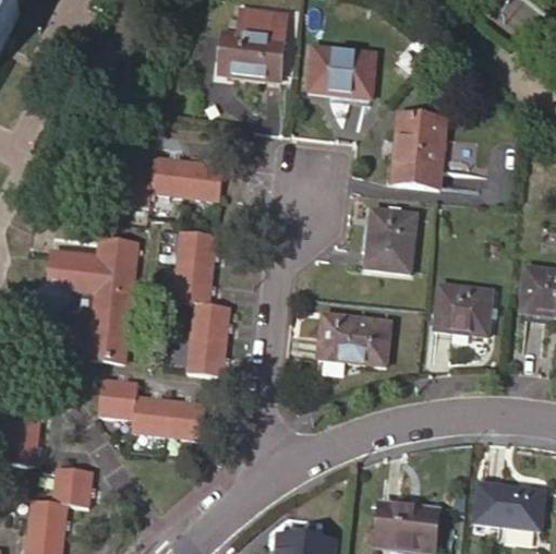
[(0,0),(0,46),(22,0),(0,0)]
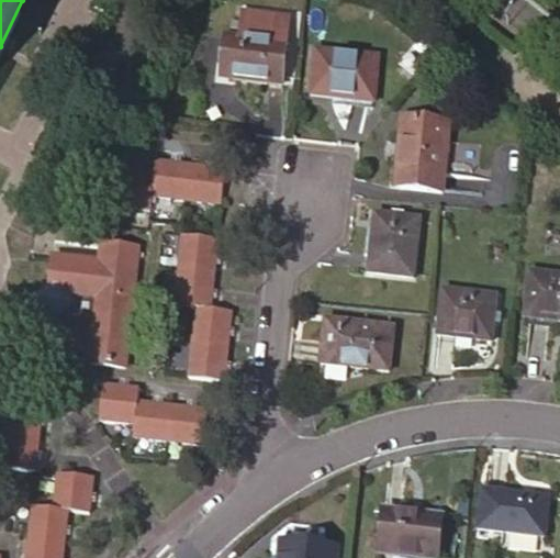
[(232,65),(231,75),(283,80),(290,15),(243,10),(241,34),(225,33),(223,64),(232,65)]
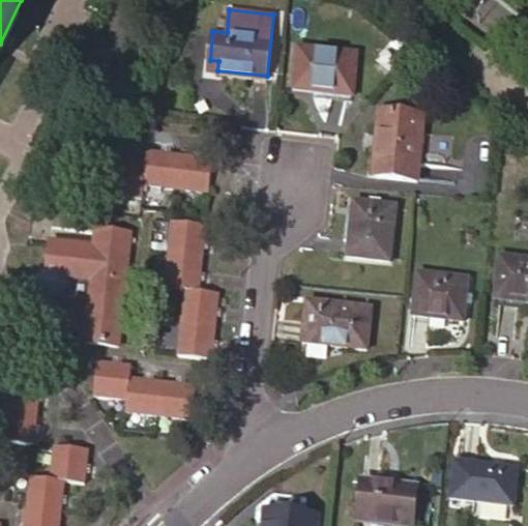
[(354,92),(358,50),(299,45),(295,87),(354,92)]
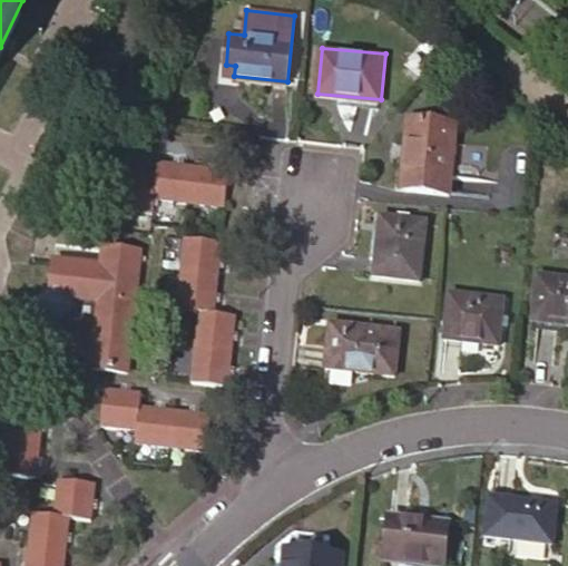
[(225,75),(234,76),(235,66),(226,65),(225,75)]
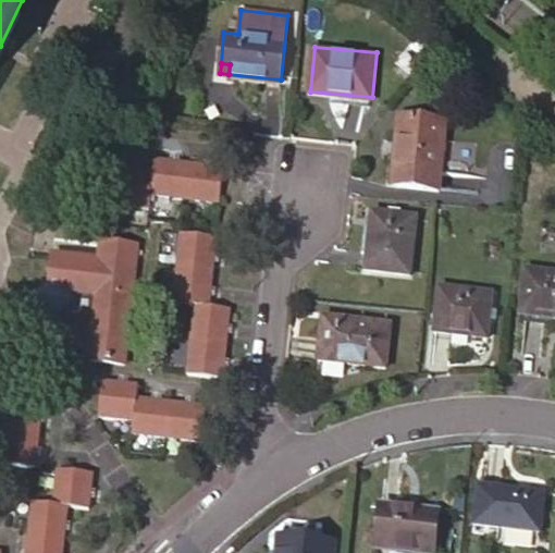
[(440,187),(447,119),(399,113),(397,140),(401,142),(395,183),(440,187)]
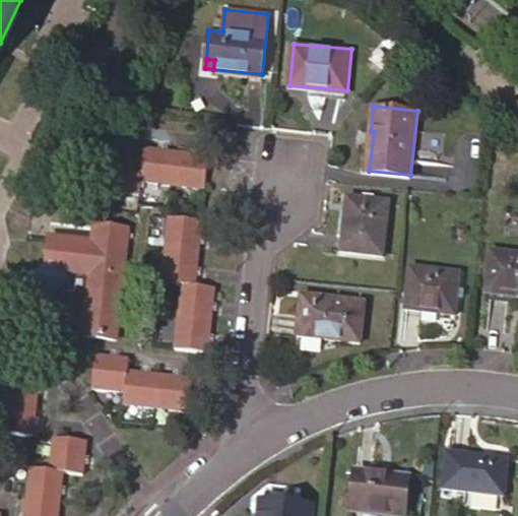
[(177,150),(145,146),(143,159),(141,180),(174,183),(177,150)]
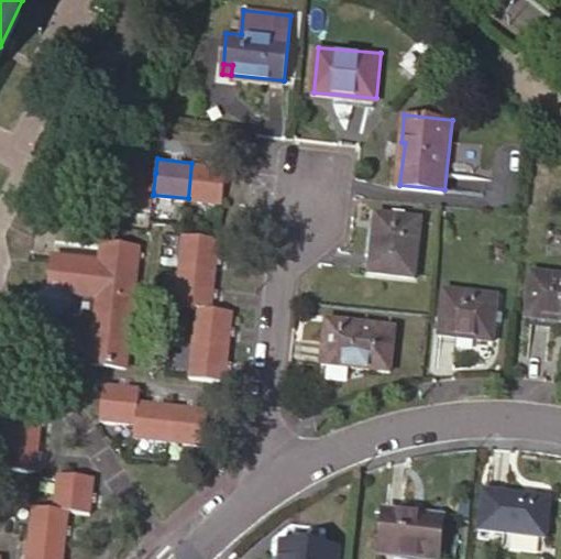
[(226,167),(191,163),(188,198),(222,201),(226,167)]
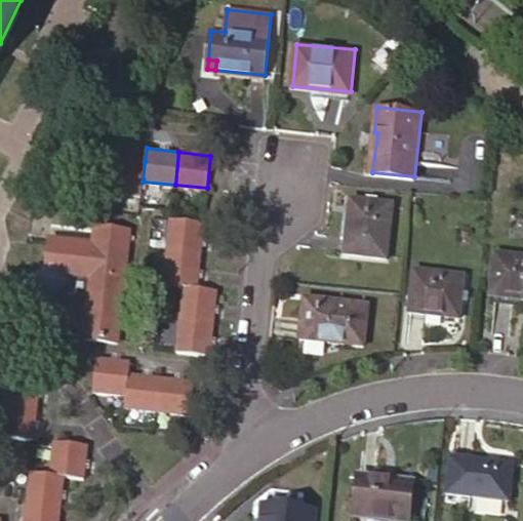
[(145,161),(112,157),(108,191),(142,194),(143,182),(145,161)]
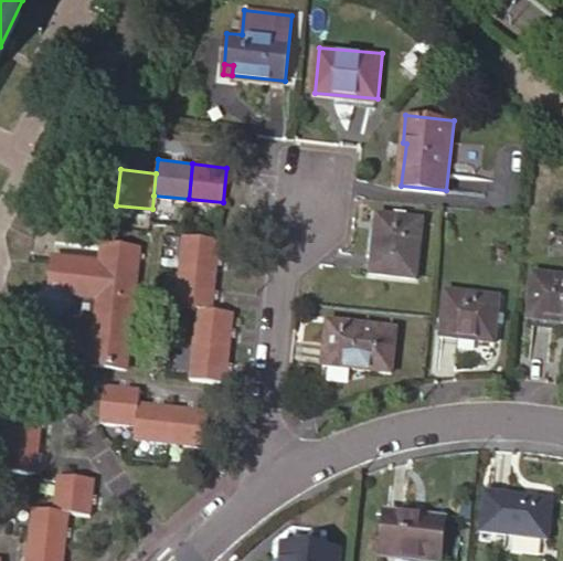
[(417,276),(423,218),(379,213),(372,271),(417,276)]
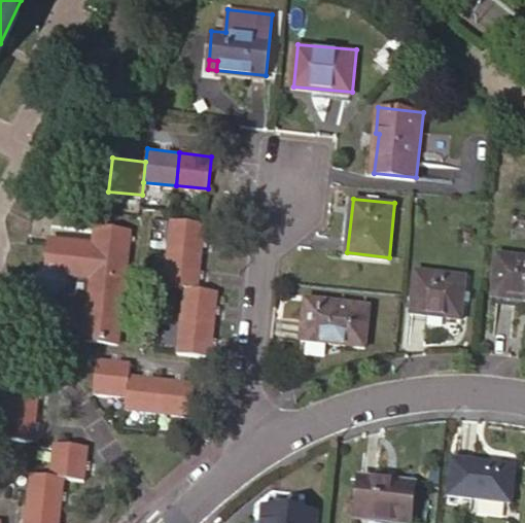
[(205,222),(172,219),(169,251),(202,255),(205,222)]
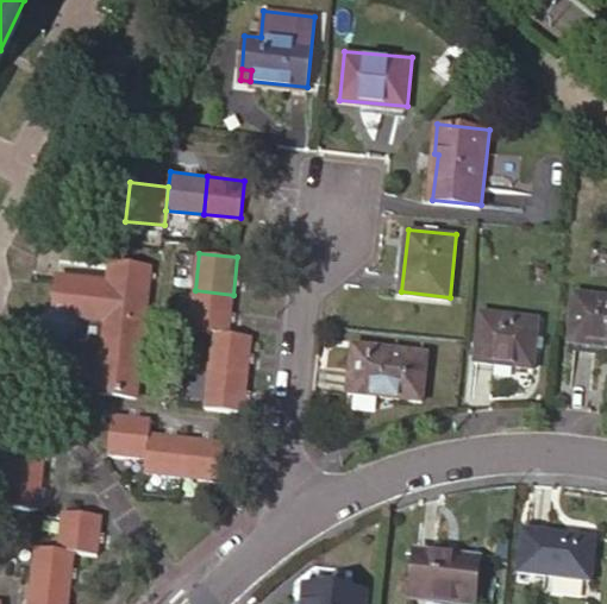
[(110,281),(58,276),(55,314),(39,325),(55,346),(60,344),(81,373),(99,376),(98,390),(137,395),(151,266),(111,263),(110,281)]
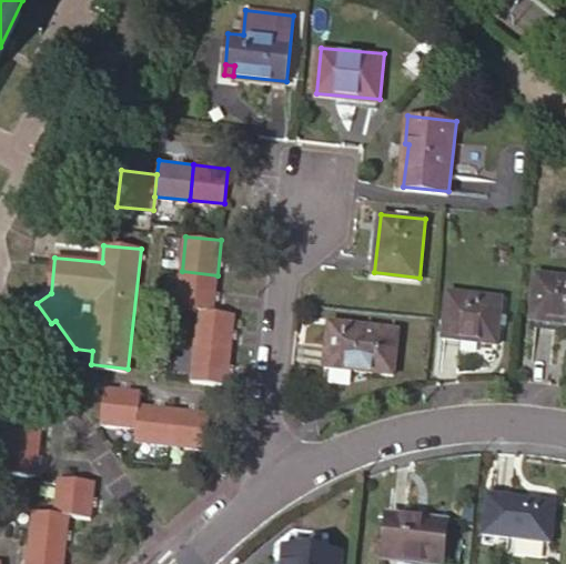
[(218,275),(182,271),(179,305),(199,309),(214,310),(218,275)]
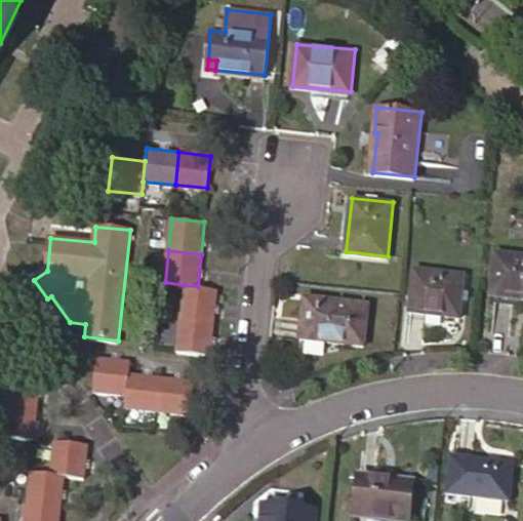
[(522,255),(496,252),(492,294),(522,297),(522,255)]
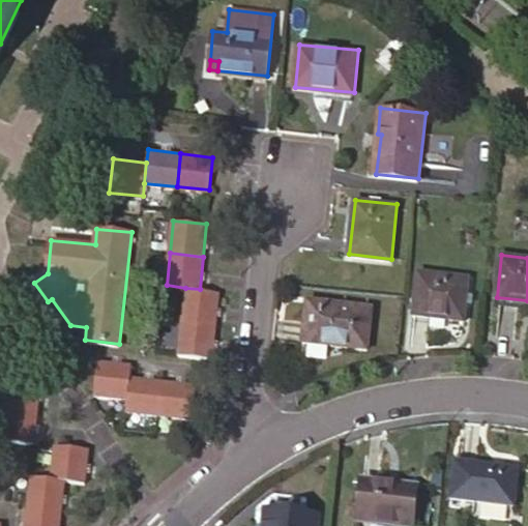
[(465,319),(469,275),(418,270),(413,314),(465,319)]
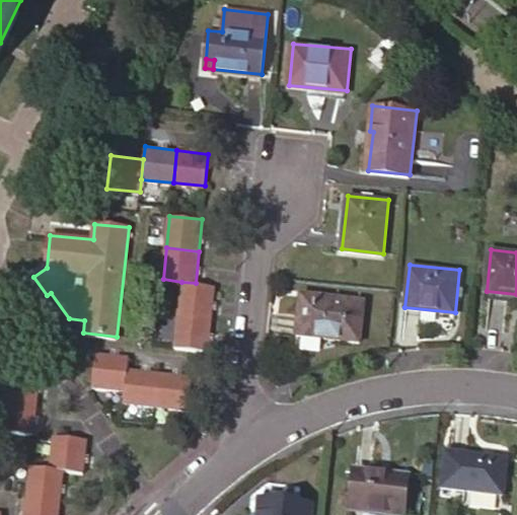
[(196,283),(181,282),(178,314),(211,317),(214,286),(196,283)]
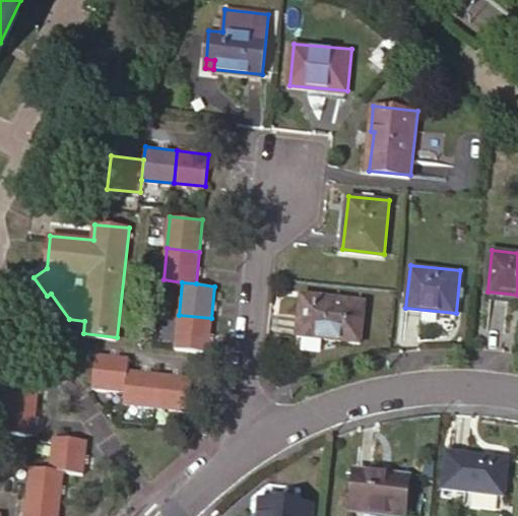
[(361,341),(366,301),(303,294),(298,334),(361,341)]
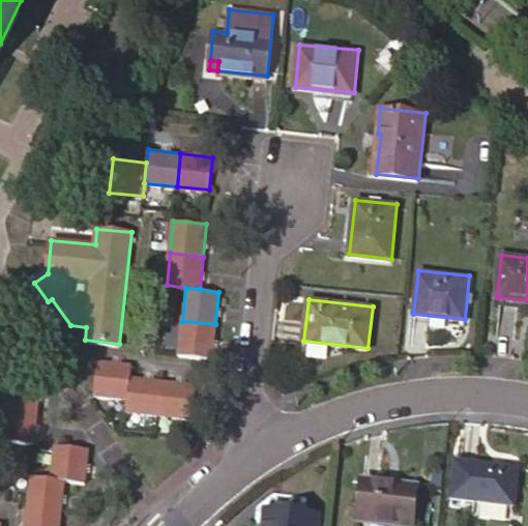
[(215,324),(182,321),(179,353),(212,357),(215,324)]
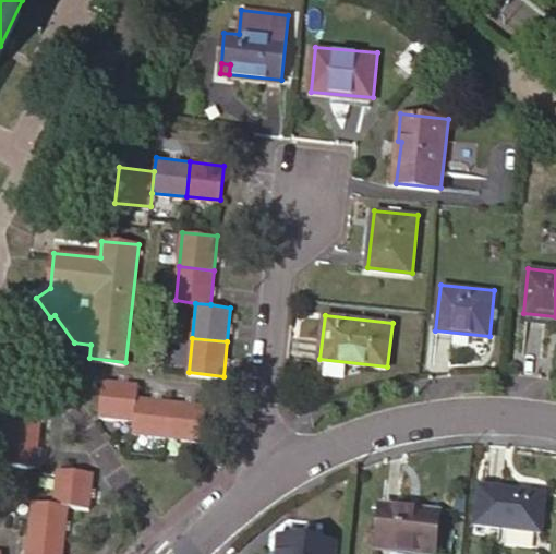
[(139,383),(104,380),(99,414),(134,419),(137,397),(139,383)]
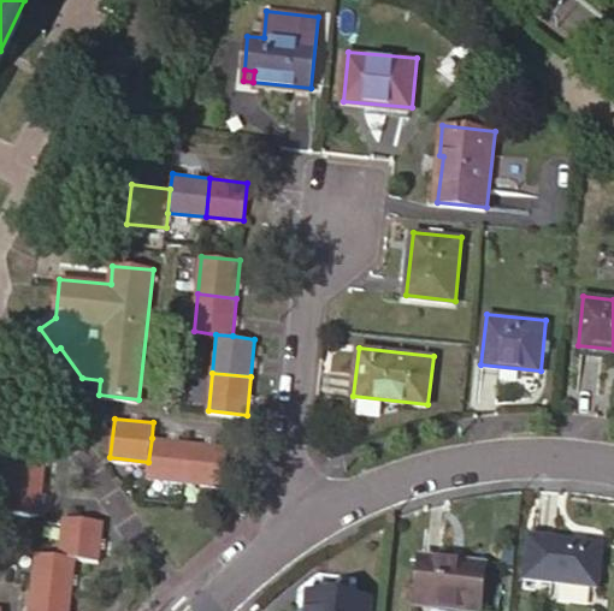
[(47,438),(10,433),(5,470),(43,475),(47,438)]
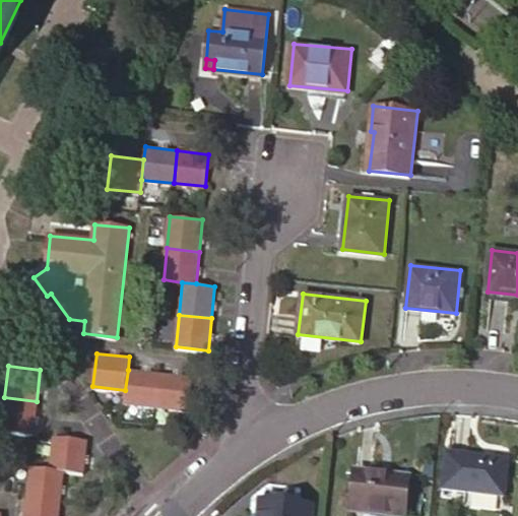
[(125,390),(125,403),(156,406),(159,374),(128,370),(125,390)]
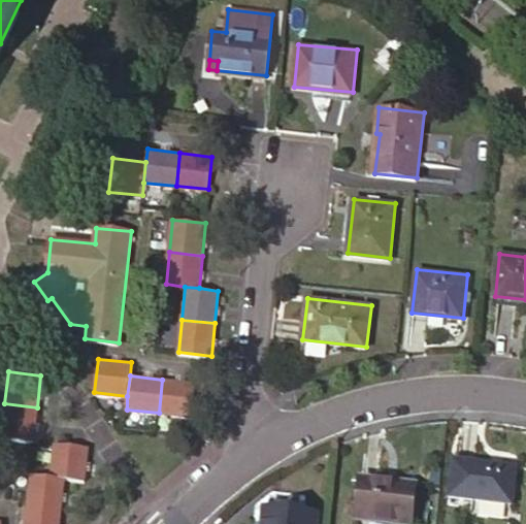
[(195,383),(162,380),(159,413),(192,416),(195,383)]
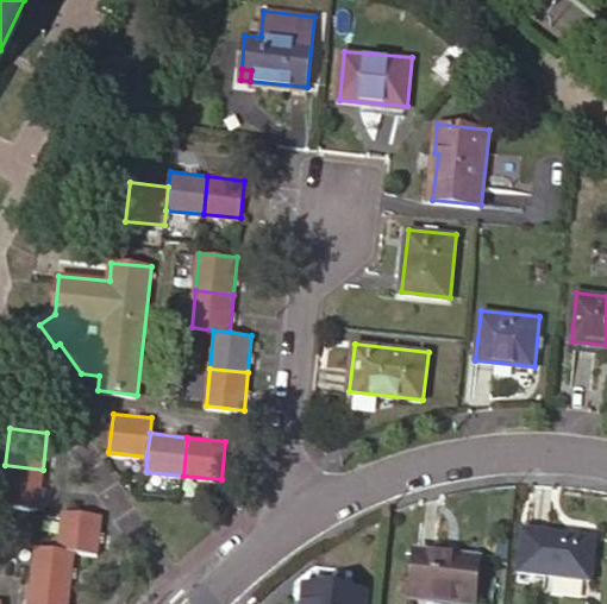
[(43,470),(5,465),(0,502),(38,507),(43,470)]
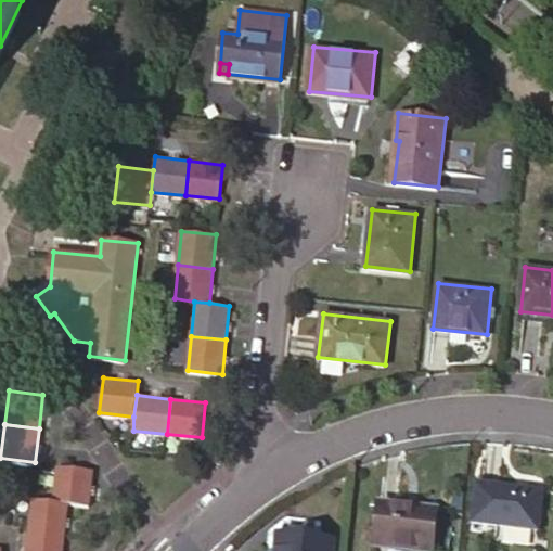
[(92,469),(59,465),(54,500),(67,501),(89,503),(92,469)]
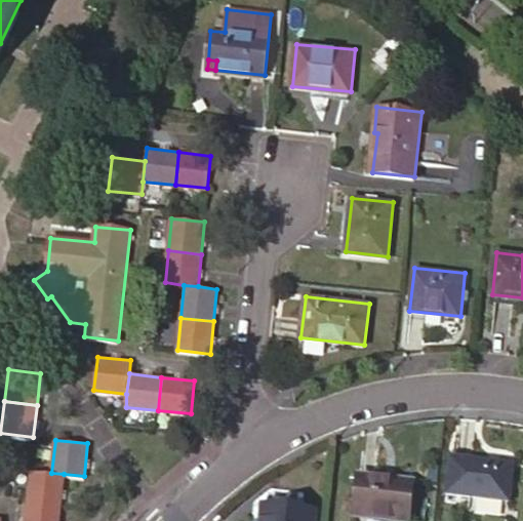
[(511,499),(514,463),(451,455),(447,492),(511,499)]
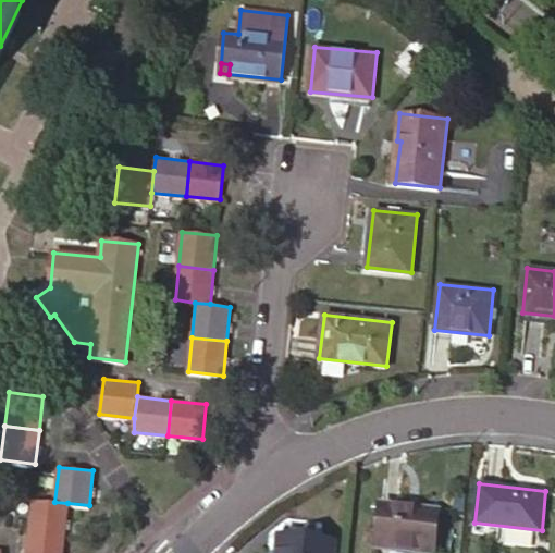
[(54,502),(33,500),(29,533),(64,538),(68,503),(54,502)]
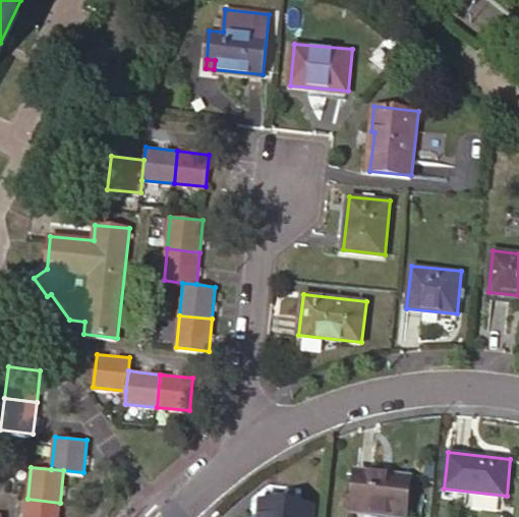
[(407,515),(411,476),(355,470),(352,510),(407,515)]
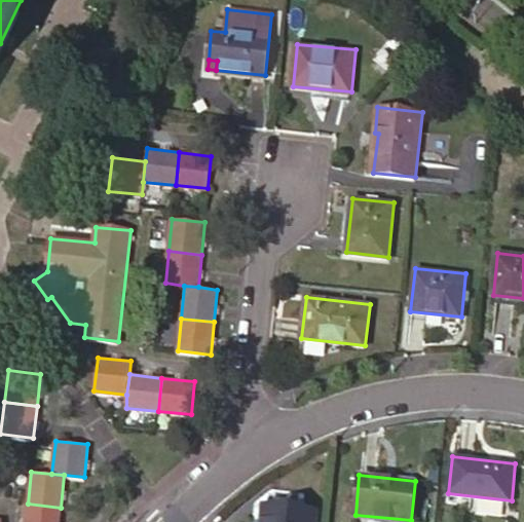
[(59,521),(61,508),(28,504),(26,521),(59,521)]
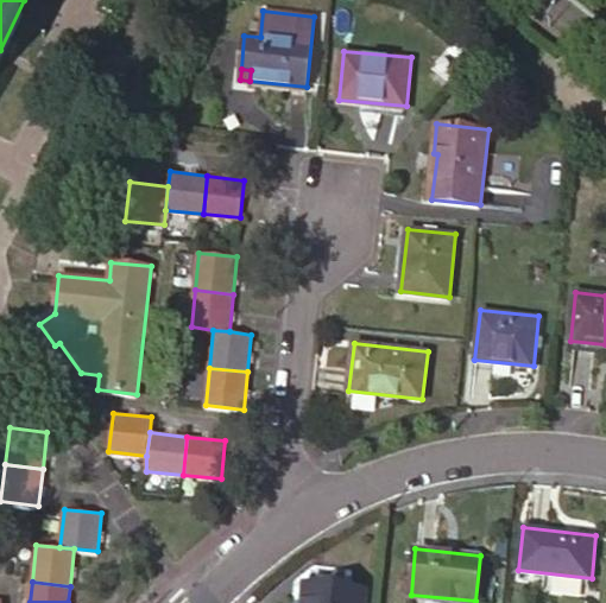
[(361,602),(364,589),(308,583),(304,602),(361,602)]
